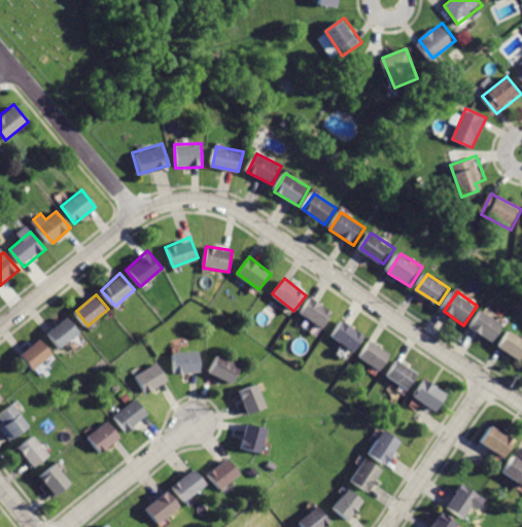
[(309,297),(299,314),(322,329),(334,314),(309,297)]
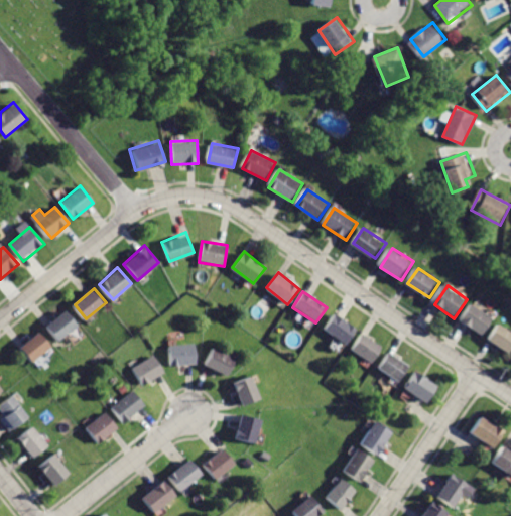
[(473,303),(463,320),(487,335),(497,316),(473,303)]
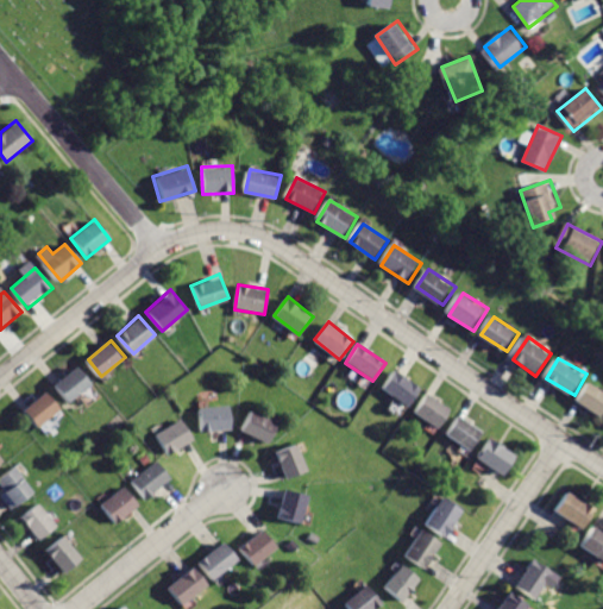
[(79,366),(55,385),(70,403),(93,384),(79,366)]
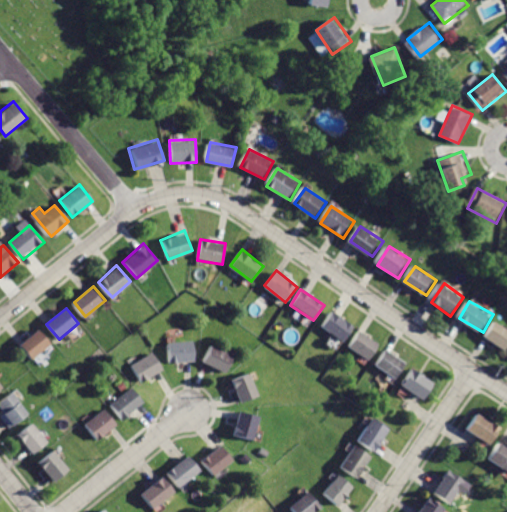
[(330,311),(320,327),(344,343),(354,327),(330,311)]
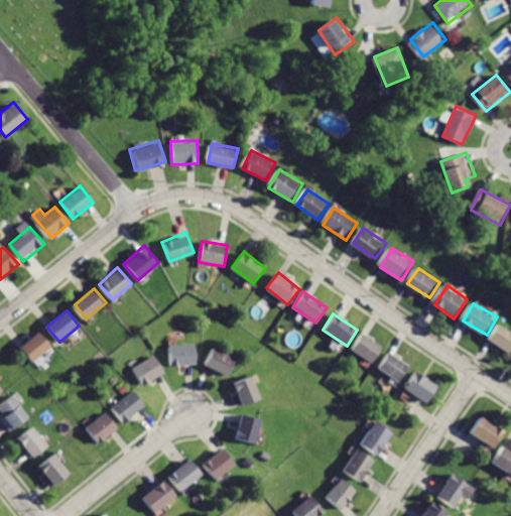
[(510,329),(500,321),(488,341),(510,355),(510,329)]
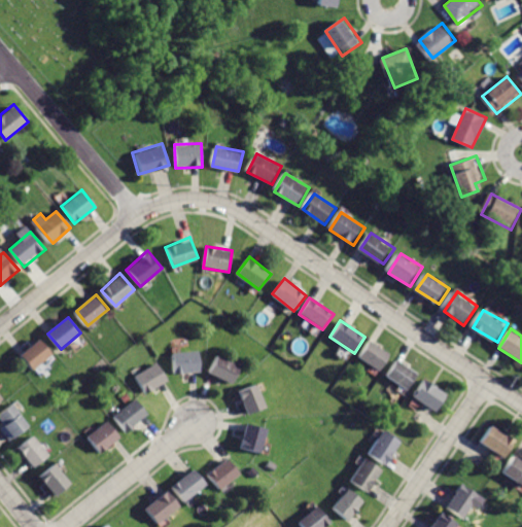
[(40,340),(22,357),(38,375),(57,357),(40,340)]
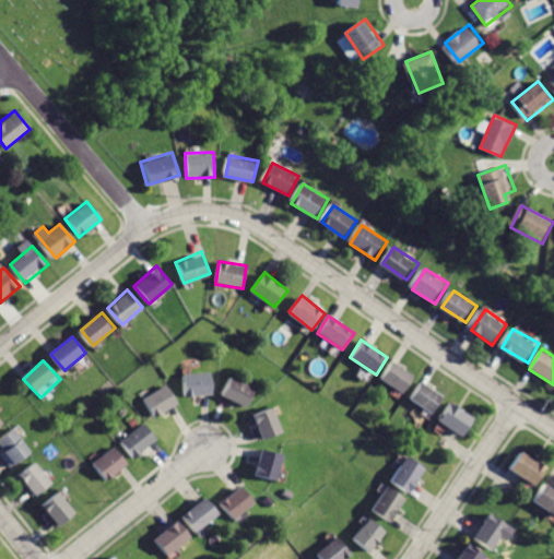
[(392,363),(382,379),(407,394),(416,377),(392,363)]
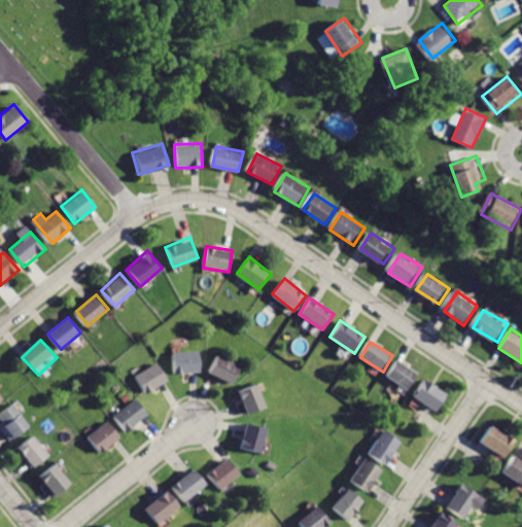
[(172,353),(172,375),(199,375),(199,353),(172,353)]
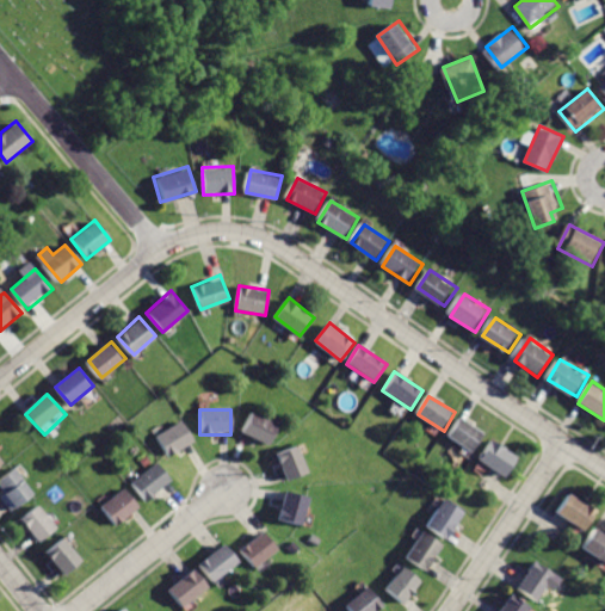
[(251,411),(240,434),(269,448),(279,425),(251,411)]
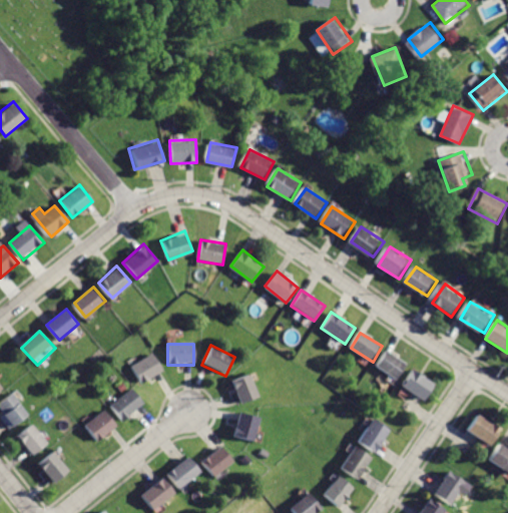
[(388,351),(379,366),(401,380),(410,365),(388,351)]
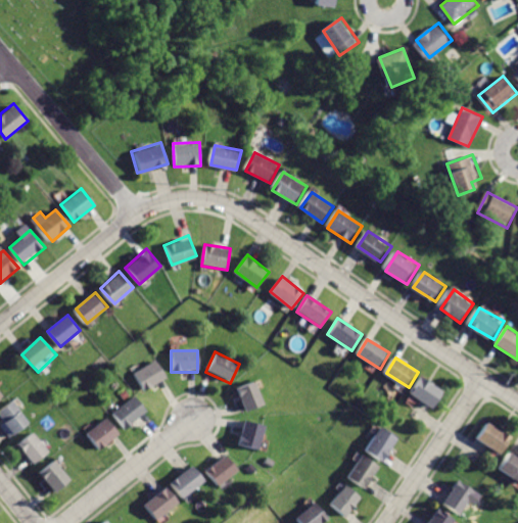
[(133,370),(144,389),(166,378),(154,359),(133,370)]
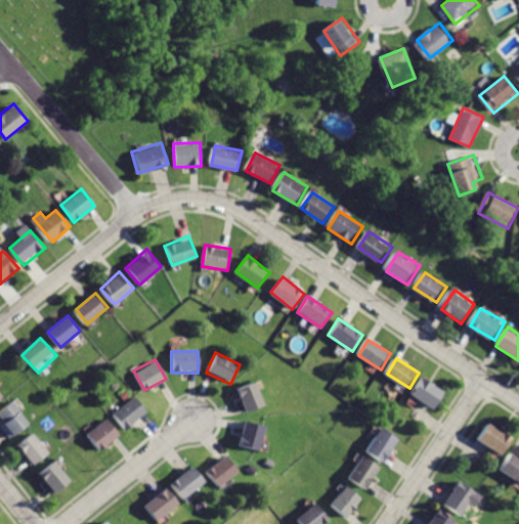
[(425,378),(412,399),(433,413),(446,392),(425,378)]
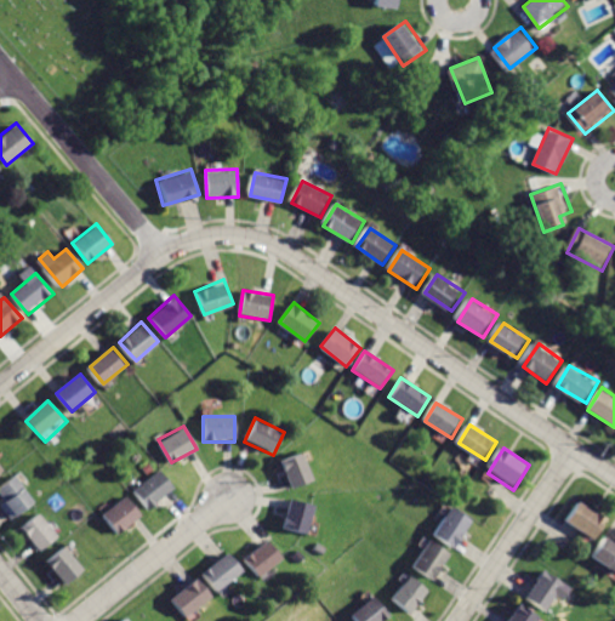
[(277,461),(286,489),(312,480),(302,453),(277,461)]
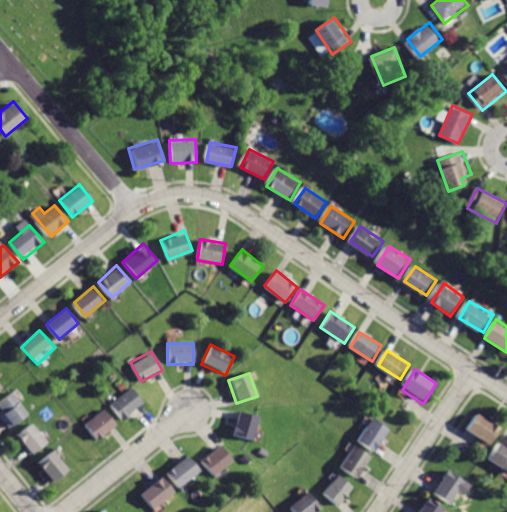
[(112,404),(125,420),(144,404),(131,388),(112,404)]
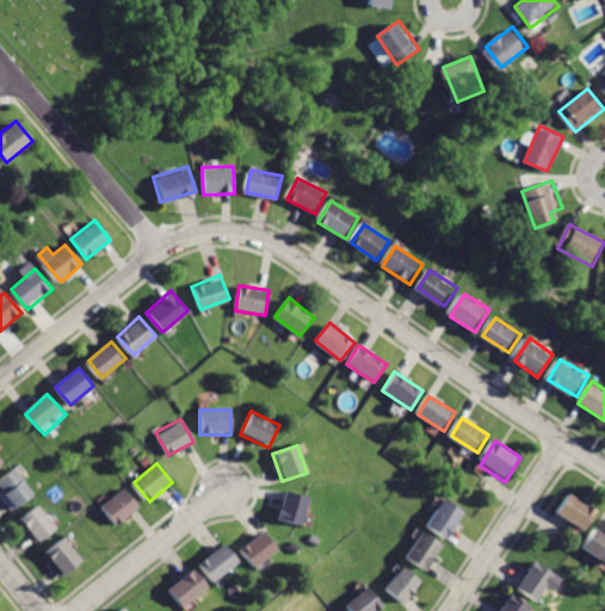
[(16,468),(0,482),(0,485),(6,493),(1,497),(16,513),(38,494),(16,468)]
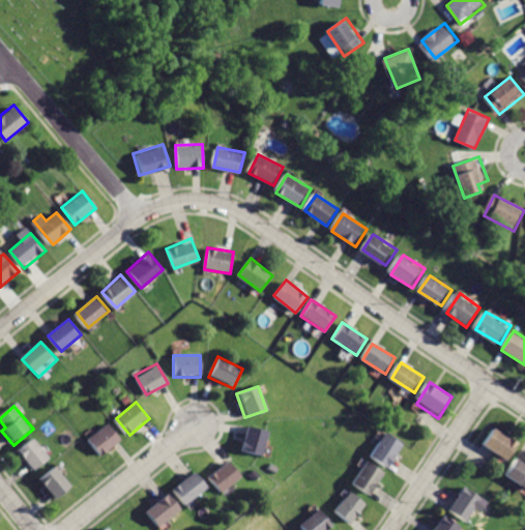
[(89,438),(103,457),(121,442),(108,424),(89,438)]
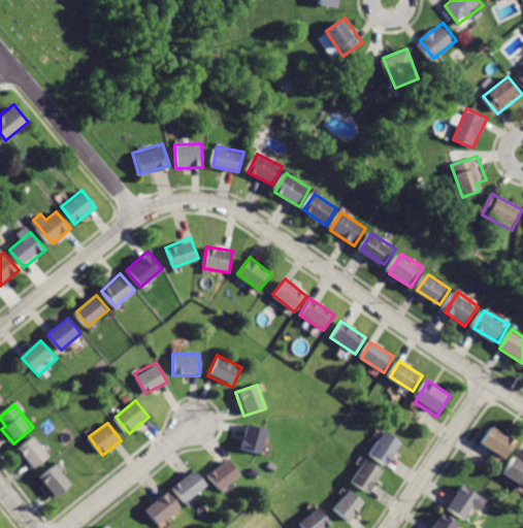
[(243,424),(237,449),(259,454),(266,430),(243,424)]
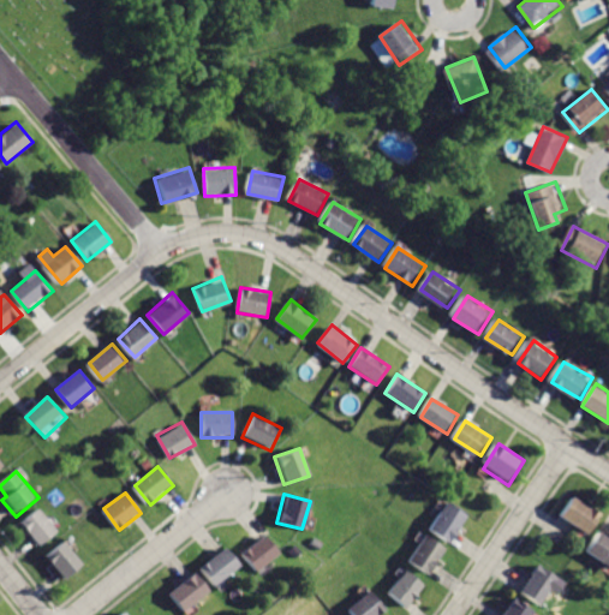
[(575,497),(560,520),(587,539),(603,517),(575,497)]
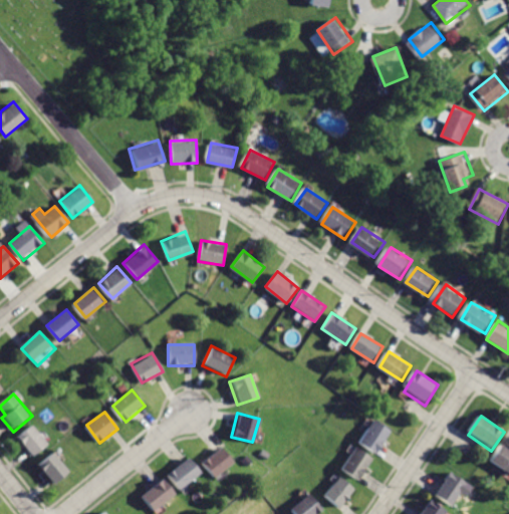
[(373,420),(359,441),(377,453),(392,432),(373,420)]
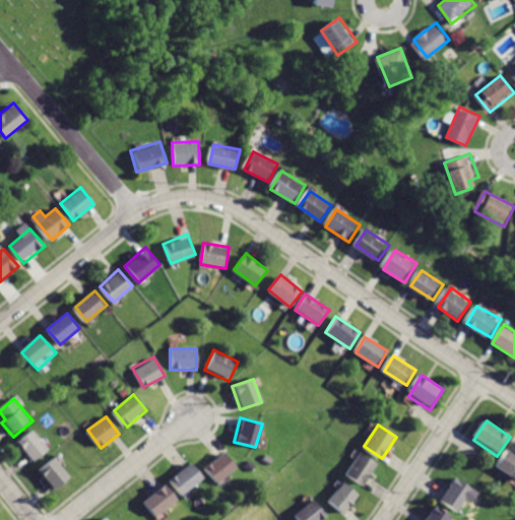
[(37,429),(18,443),(35,464),(53,451),(37,429)]
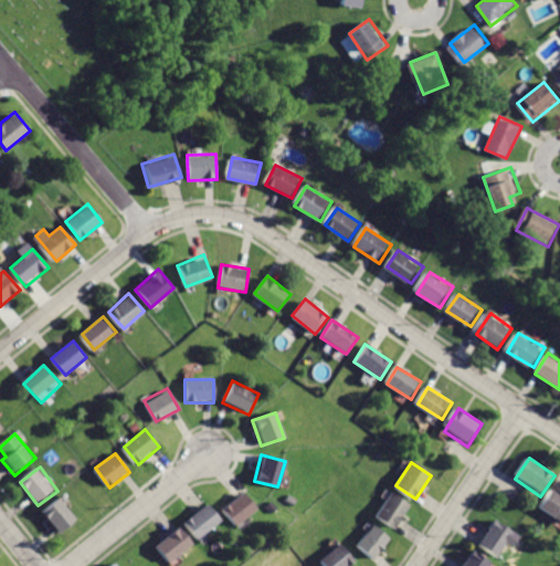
[(245,490),(221,511),(235,528),(260,507),(245,490)]
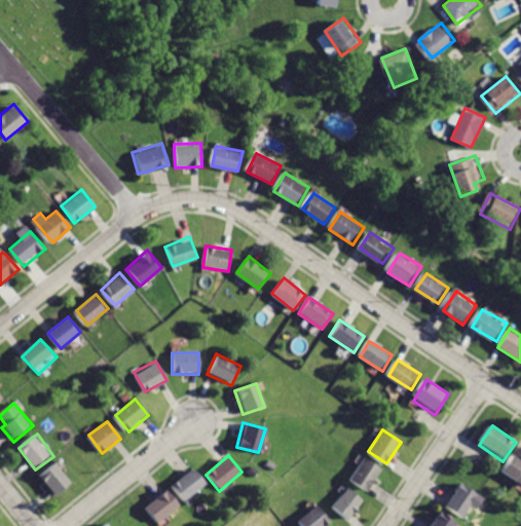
[(365,457),(348,480),(365,492),(381,470),(365,457)]
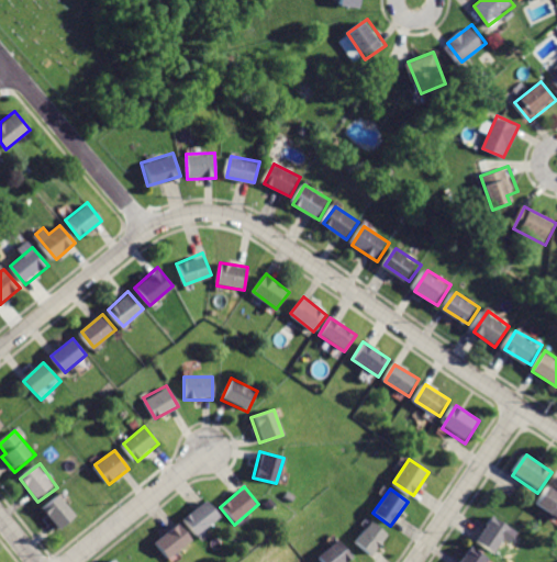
[(556,494),(548,489),(537,506),(556,518),(556,494)]
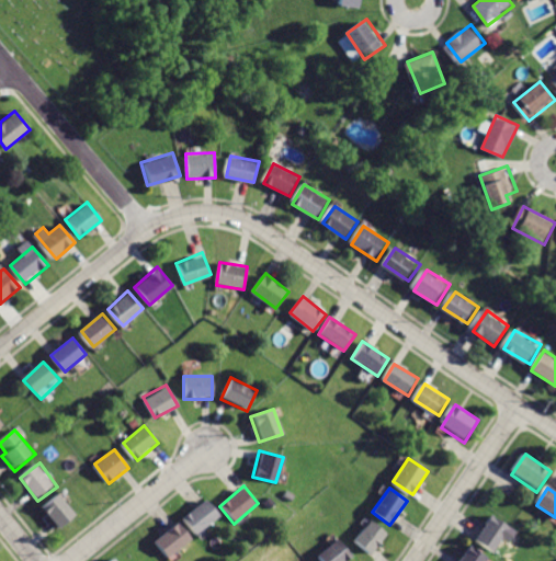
[(60,497),(42,515),(59,534),(78,517),(60,497)]
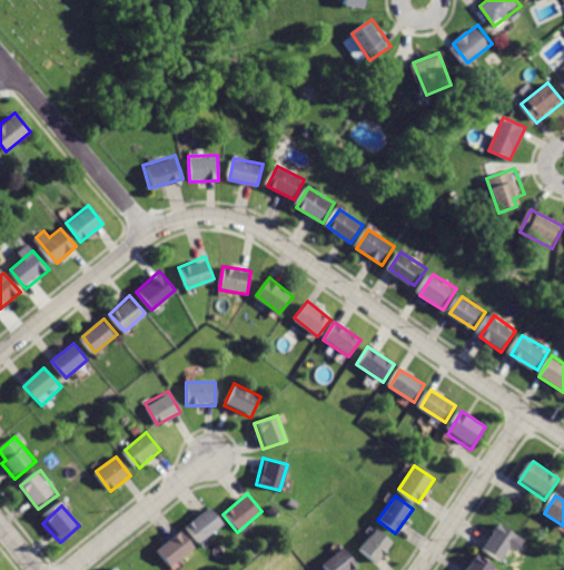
[(210,507),(187,526),(203,544),(226,526),(210,507)]
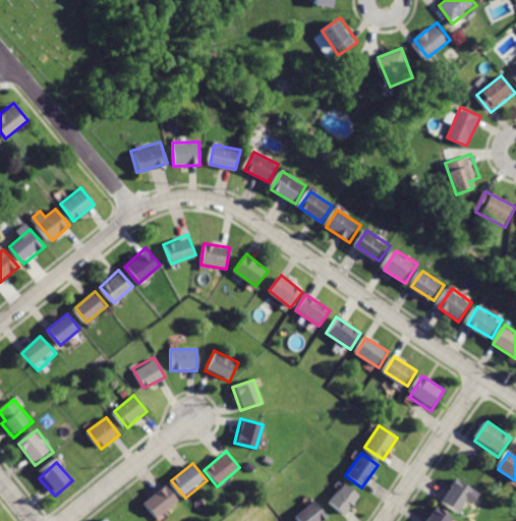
[(457,477),(441,501),(458,514),(475,489),(457,477)]
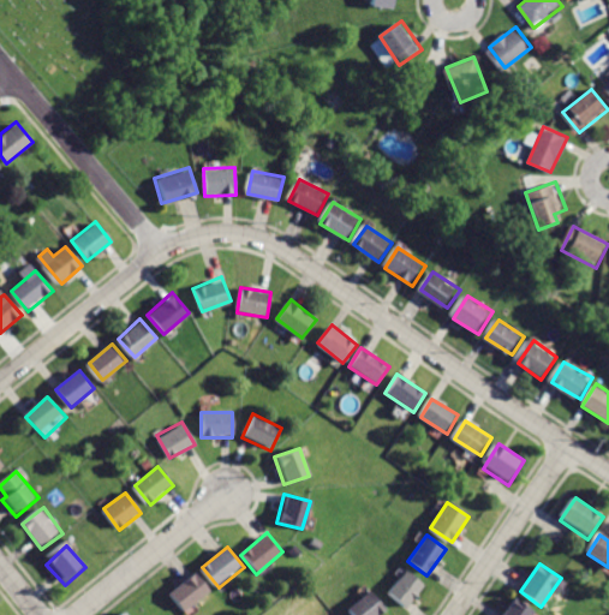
[(409,569),(388,592),(406,610),(428,589),(409,569)]
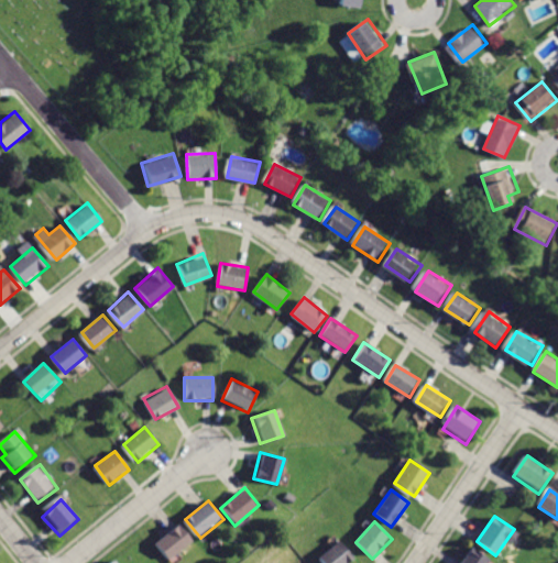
[(181,525),(155,545),(170,562),(195,542),(181,525)]
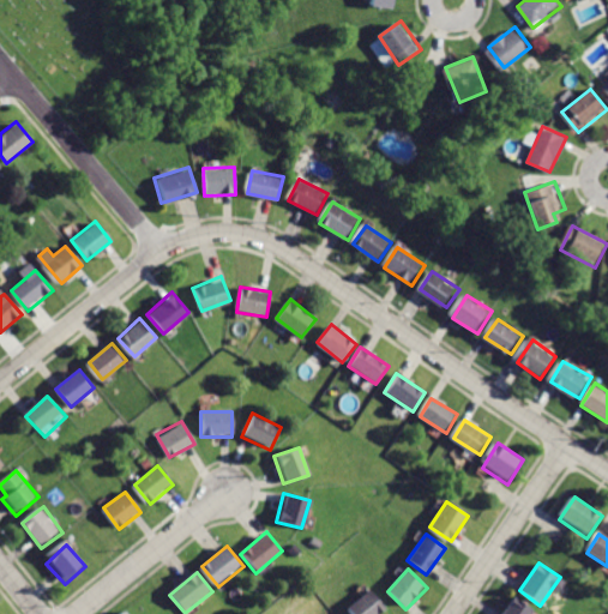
[(372,590),(347,608),(350,613),(385,613),(387,613),(372,590)]
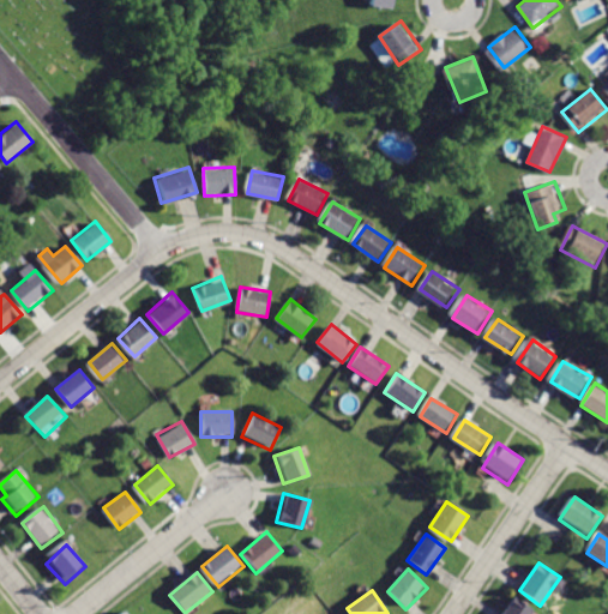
[(513,596),(500,613),(534,613),(536,612),(513,596)]
